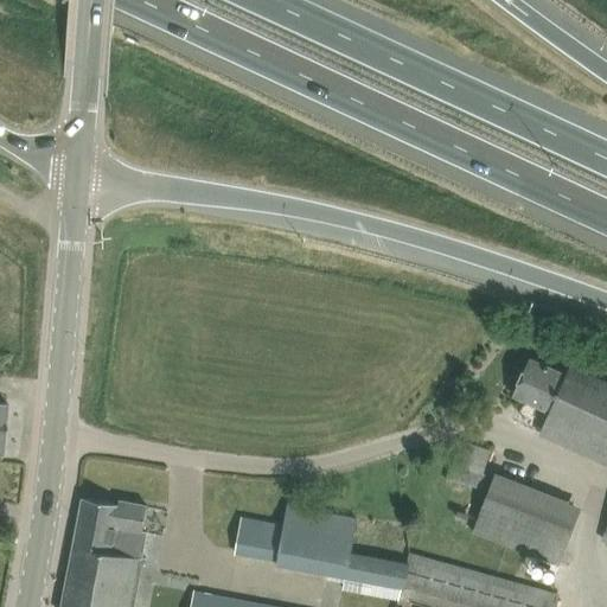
[(513,395),(535,404),(551,411),(542,433),(598,458),(595,464),(606,468),(606,530),(604,538),(606,540),(606,382),(572,366),(568,375),(530,358),(513,395)]
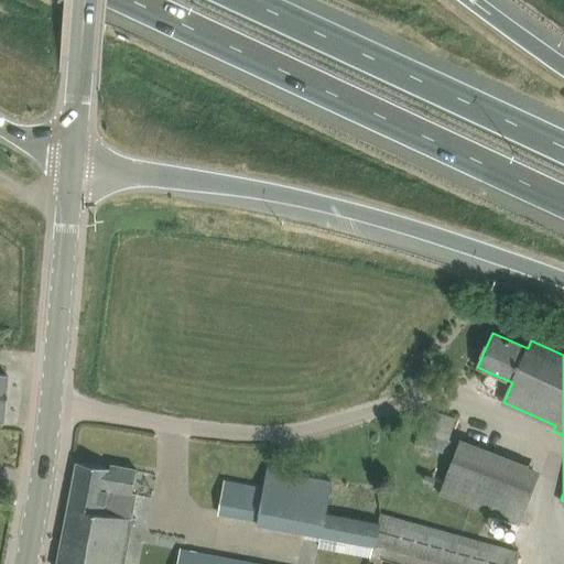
[(427,408),(416,444),(445,453),(456,418),(427,408)]
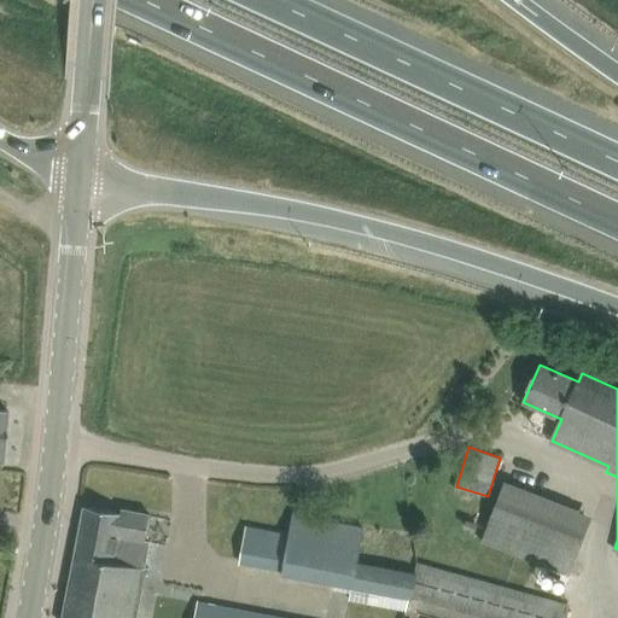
[(594,516),(505,481),(481,542),(570,577),(594,516)]
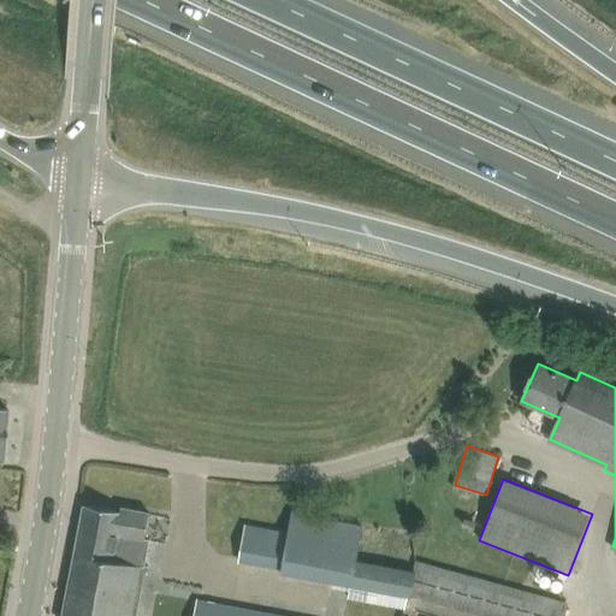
[(63,615),(135,615),(150,538),(146,538),(150,513),(134,510),(122,508),(120,511),(84,505),(63,615)]
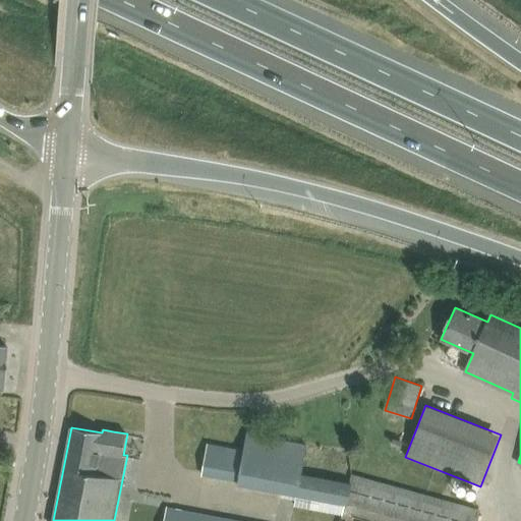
[(203,474),(237,481),(236,483),(282,493),(345,504),(346,504),(350,483),(302,474),(307,446),(247,435),(244,453),(208,446),(203,474)]
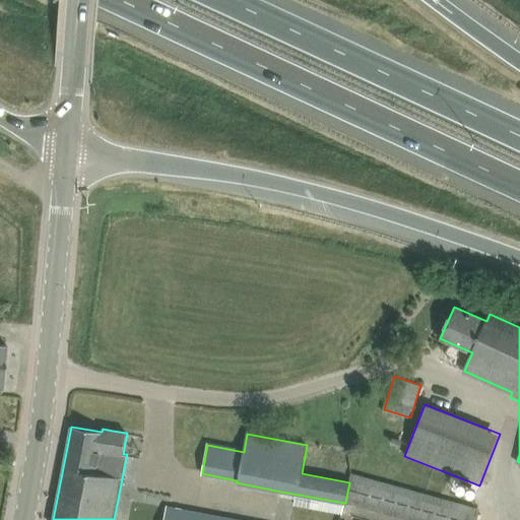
[(349,482),(345,503),(408,519),(474,519),(478,510),(351,474),(349,482)]
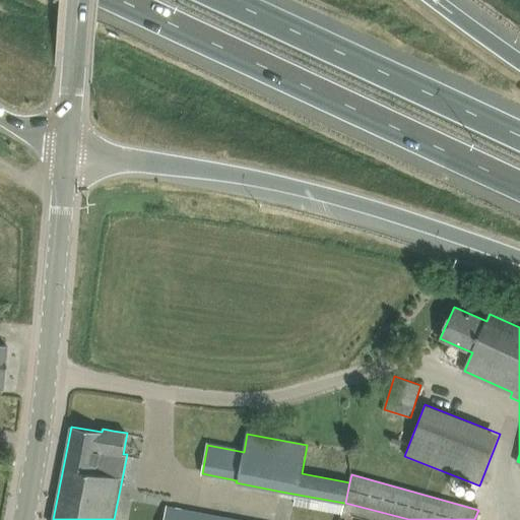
[(235,519),(168,507),(165,519),(235,519)]
